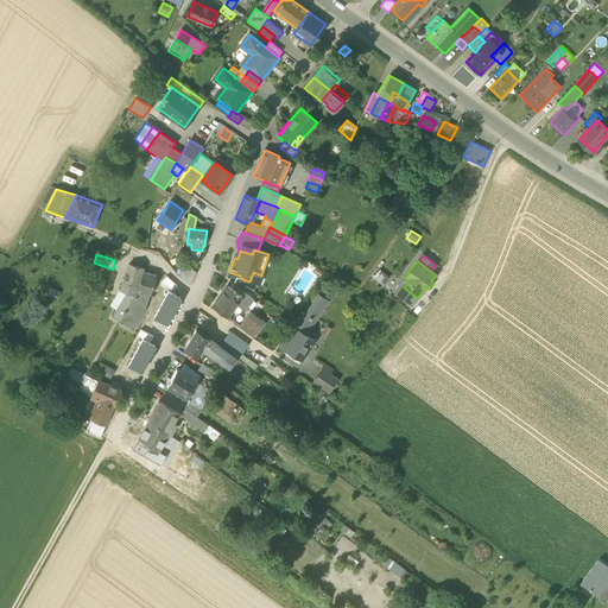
[(119,290),(127,292),(135,295),(137,292),(143,272),(144,270),(128,265),(119,290)]
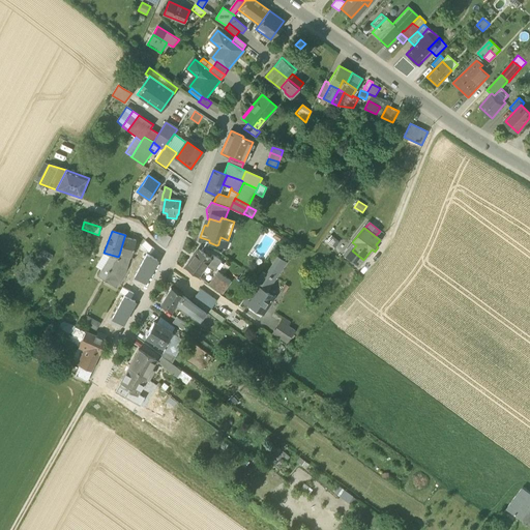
[(157,242),(166,248),(171,237),(158,231),(157,241),(157,242)]
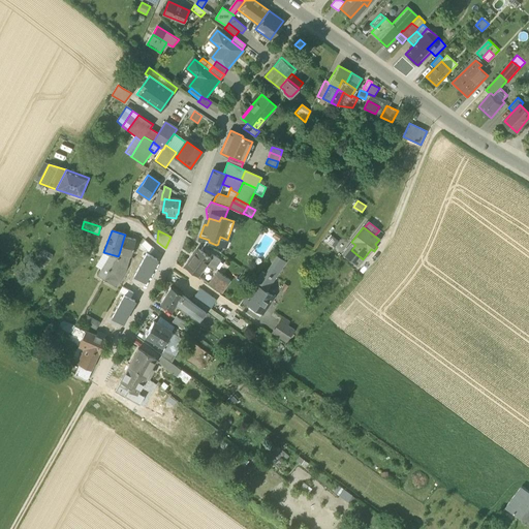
[(339,242),(331,235),(325,241),(334,247),(339,242)]
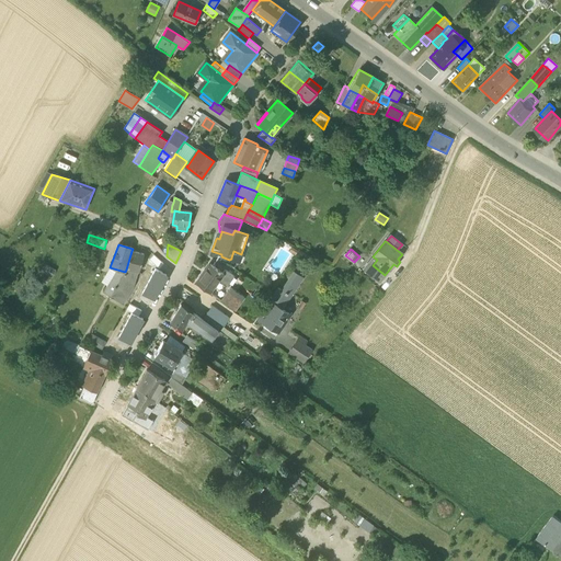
[(144,254),(132,251),(126,270),(136,272),(138,273),(144,254)]
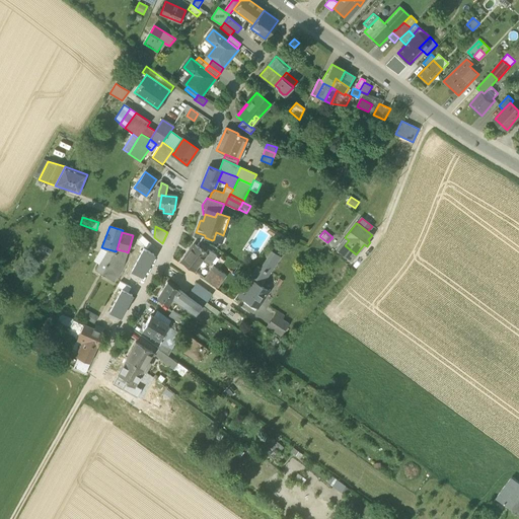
[(221,241),(223,235),(216,232),(214,238),(221,241)]
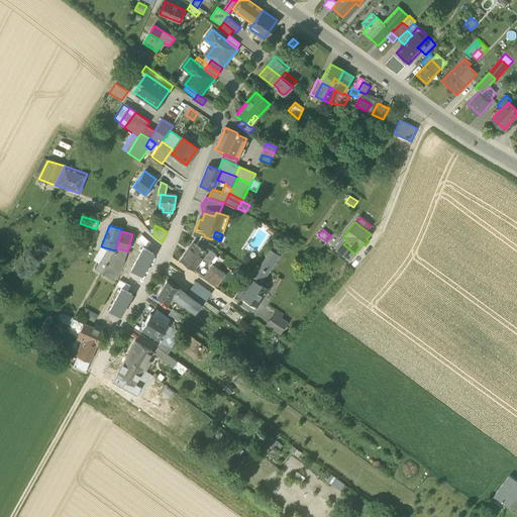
[(146,247),(150,243),(141,235),(137,239),(146,247)]
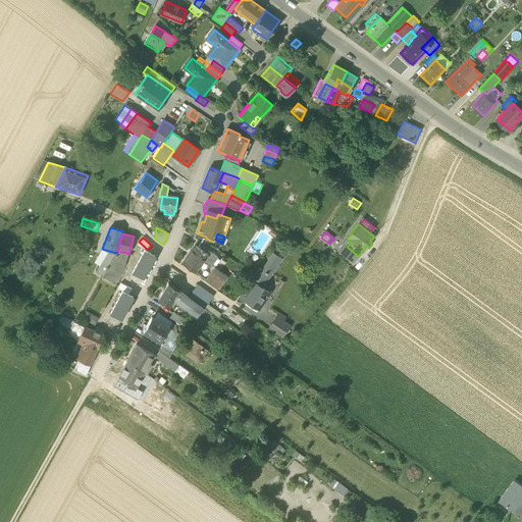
[(338,250),(343,253),(347,247),(351,242),(347,239),(338,250)]
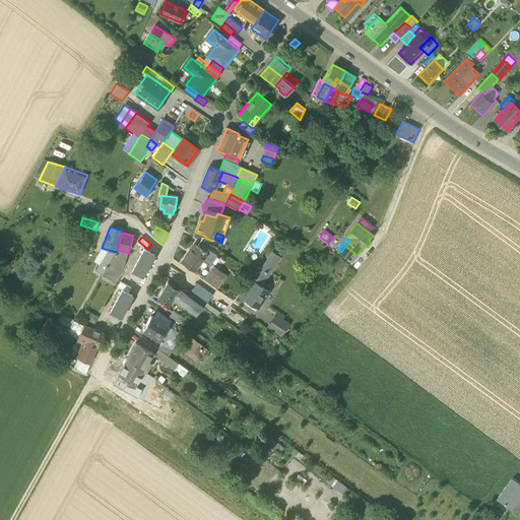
[(52,250),(42,245),(38,252),(48,258),(52,250)]
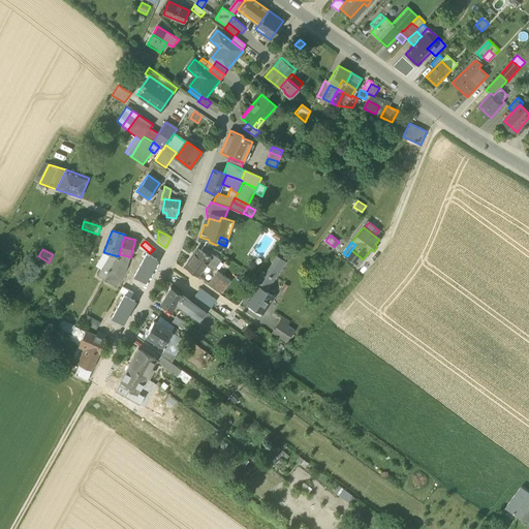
[(203,270),(207,265),(211,258),(210,258),(207,255),(207,254),(206,253),(205,254),(197,249),(185,268),(197,277),(199,274),(200,275),(204,271),(203,270)]
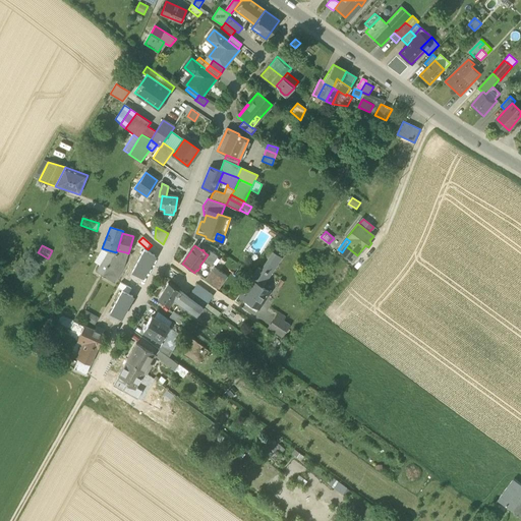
[(342,252),(353,262),(357,255),(346,246),(342,252)]
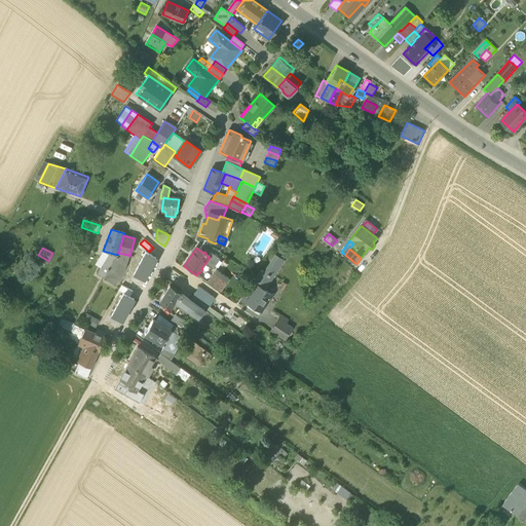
[(95,264),(101,268),(106,261),(110,253),(103,251),(95,264)]
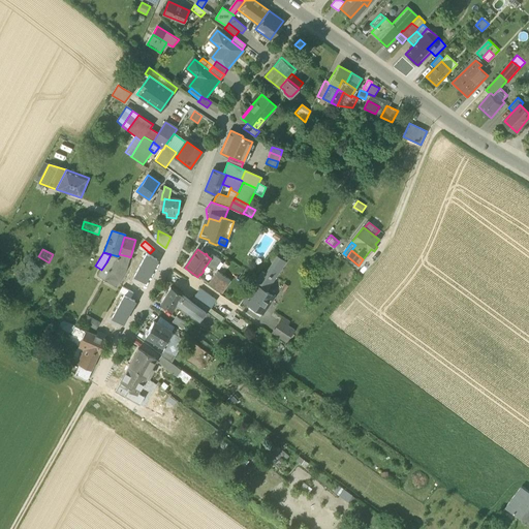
[(113,267),(118,256),(111,254),(106,262),(113,267)]
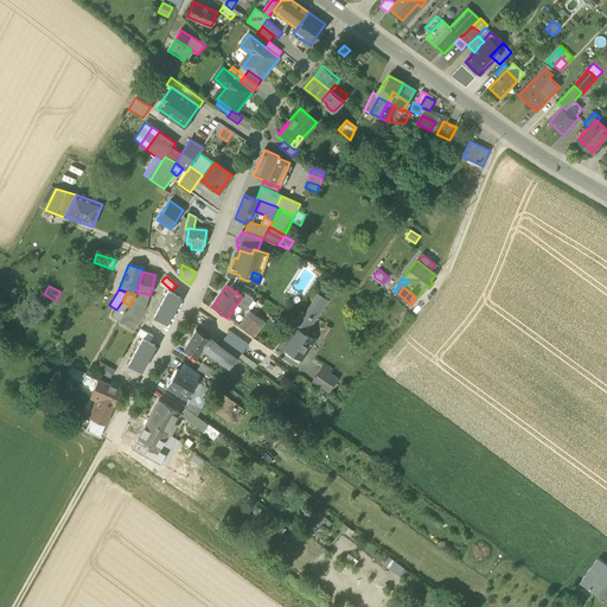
[(135,294),(129,306),(144,310),(147,294),(136,292),(135,294)]
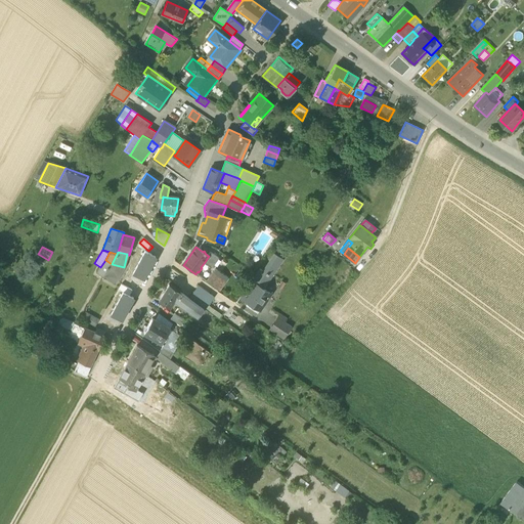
[(145,252),(133,273),(143,279),(156,257),(145,252)]
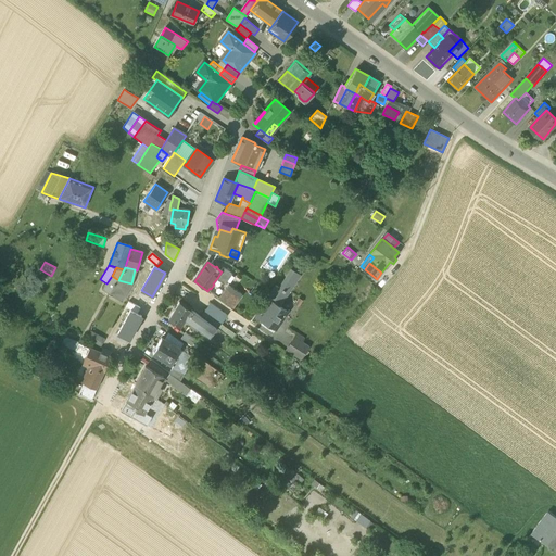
[(223,268),(220,272),(222,272),(217,278),(226,283),(232,274),(223,268)]
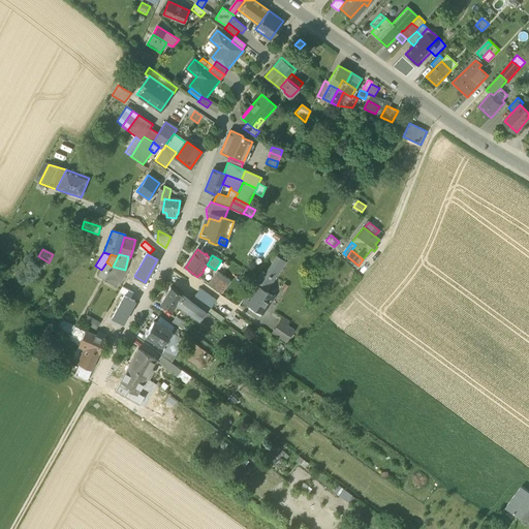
[(250,306),(262,314),(274,297),(266,291),(285,262),(277,257),(266,274),(261,272),(243,301),(250,306)]
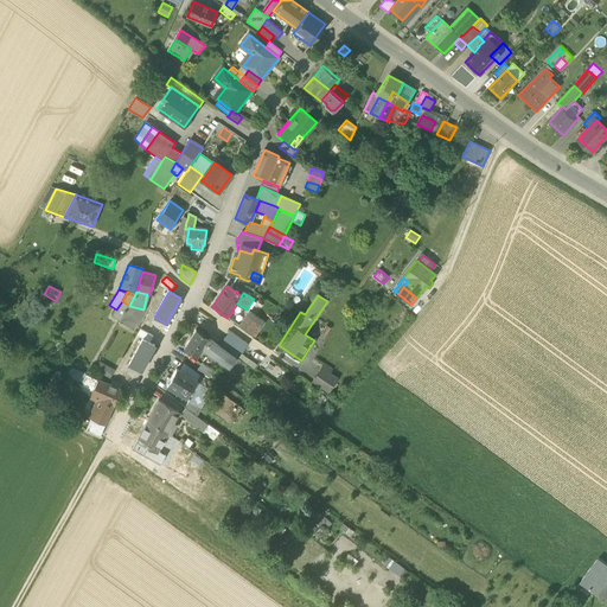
[(120,321),(129,306),(122,301),(116,310),(113,317),(120,321)]
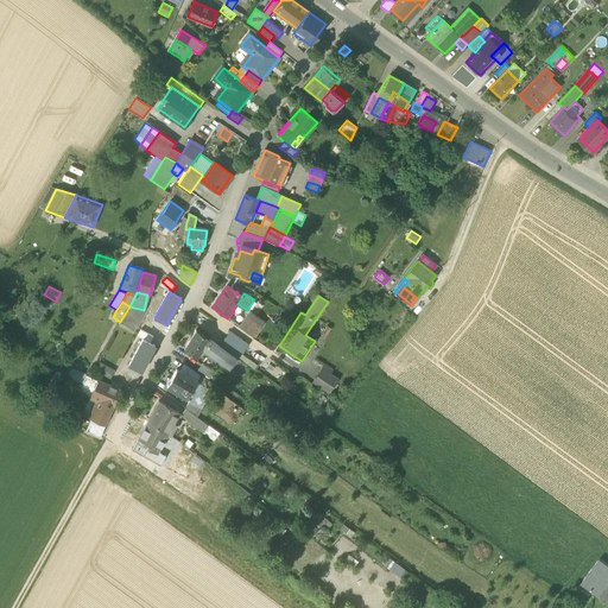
[(144,310),(130,306),(120,322),(131,329),(144,310)]
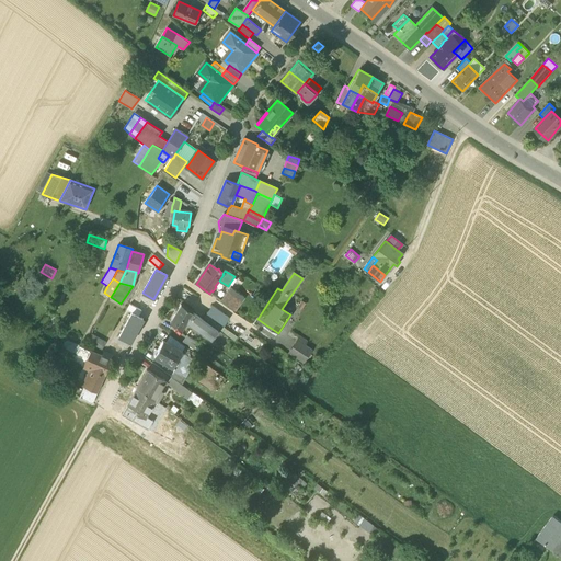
[(221,301),(235,311),(244,298),(231,288),(221,301)]
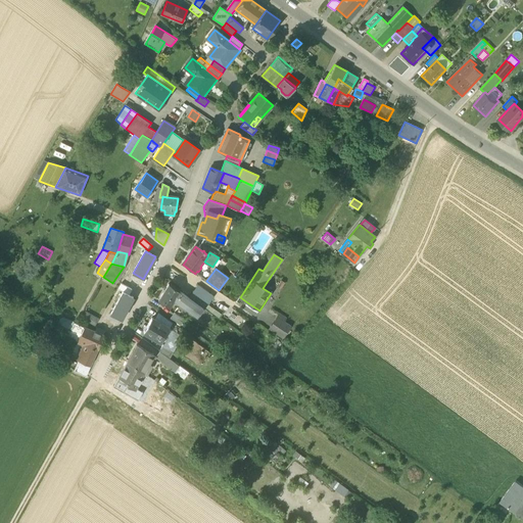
[(117,289),(123,292),(128,295),(131,289),(121,284),(117,289)]
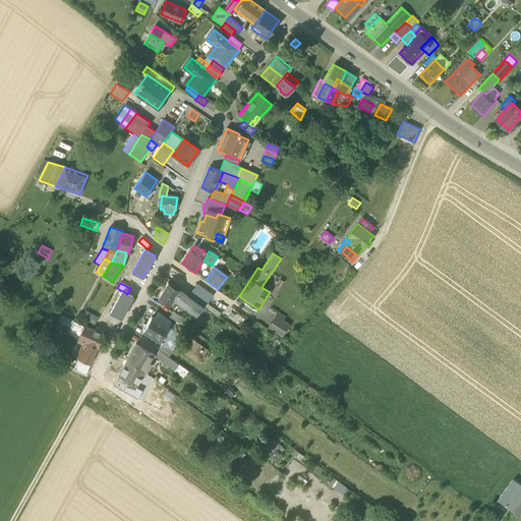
[(173,299),(175,300),(180,292),(168,283),(158,299),(169,306),(173,299)]
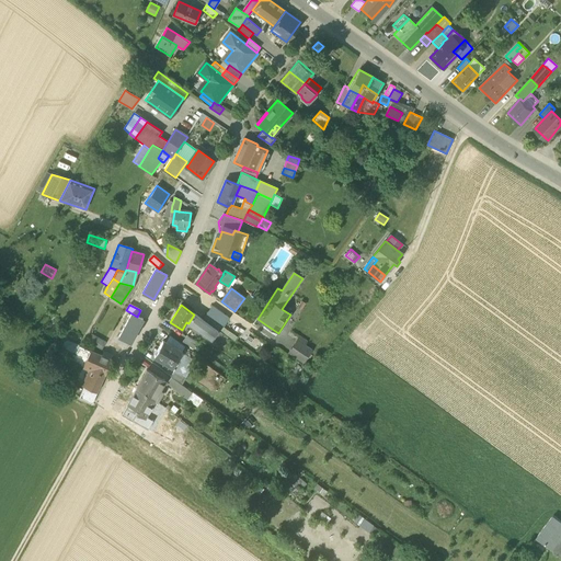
[(213,306),(206,313),(221,325),(228,317),(213,306)]
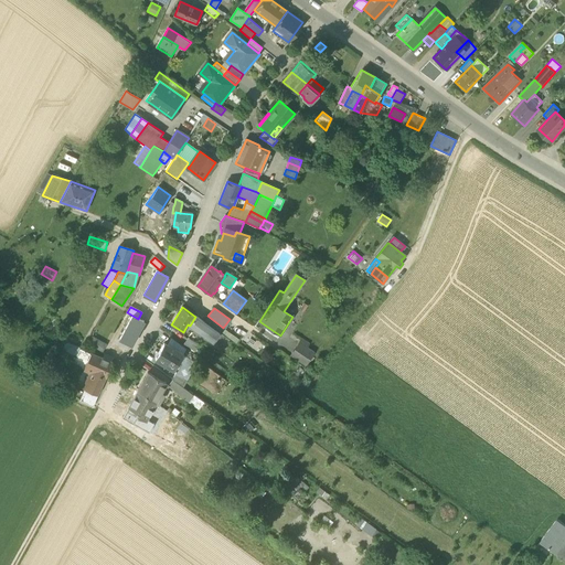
[(138,319),(132,316),(119,339),(131,345),(144,321),(138,319)]
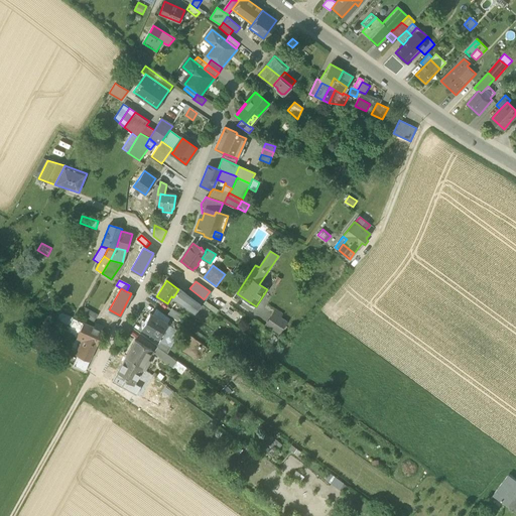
[(201,303),(204,299),(189,288),(186,293),(201,303)]
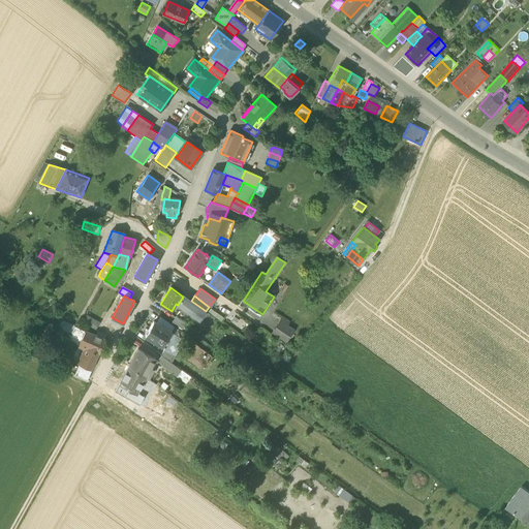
[(178,305),(199,320),(206,313),(183,297),(178,305)]
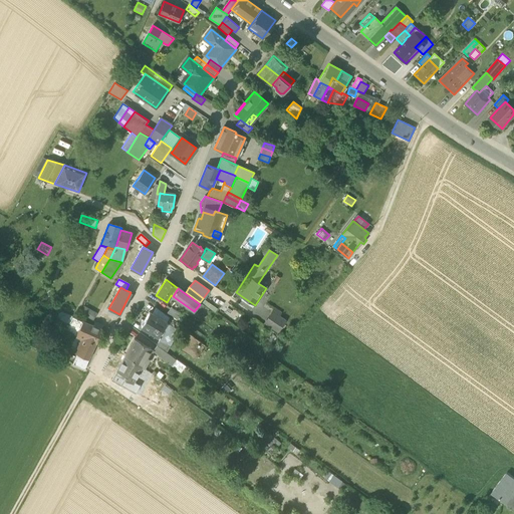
[(253,308),(255,305),(243,297),(241,300),(253,308)]
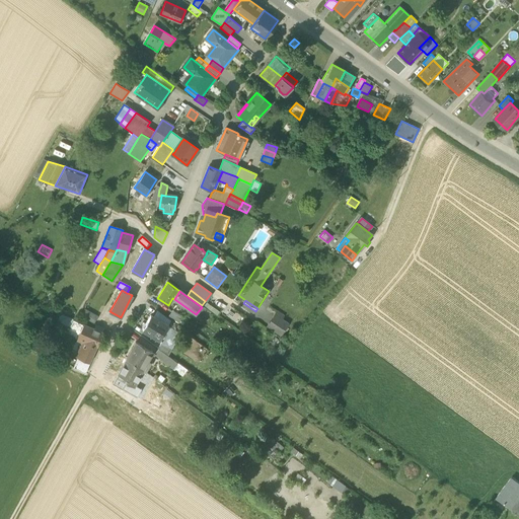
[(202,306),(207,309),(211,312),(216,315),(219,311),(205,301),(202,305),(202,306)]
